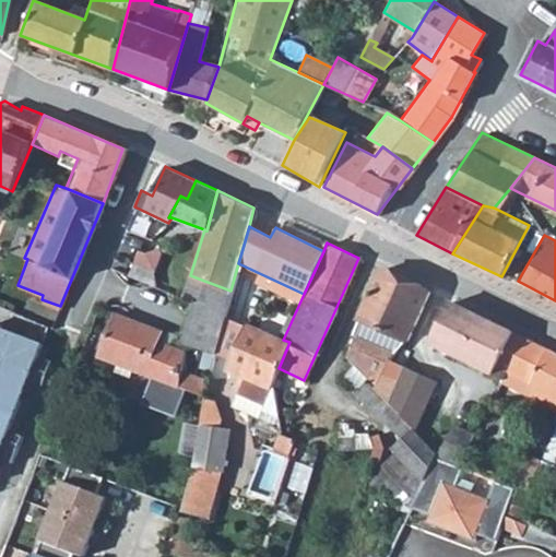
[(160,248),(139,245),(135,261),(157,264),(160,248)]
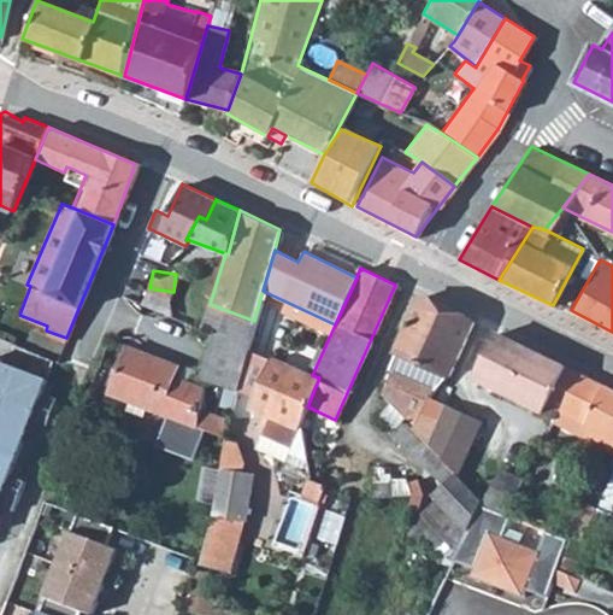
[(393,351),(395,352),(447,375),(472,321),(418,296),(393,351)]
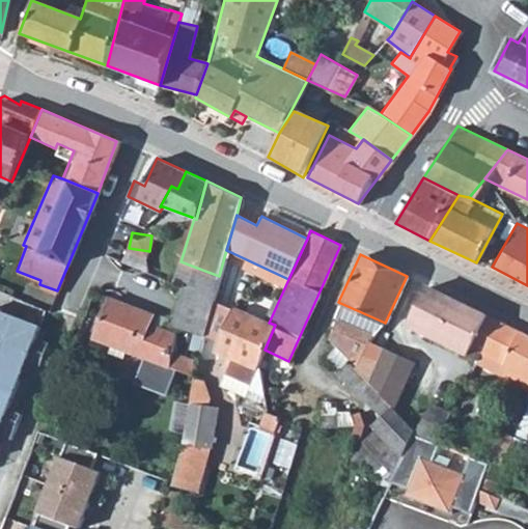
[(189,281),(187,288),(211,301),(219,276),(194,267),(189,281)]
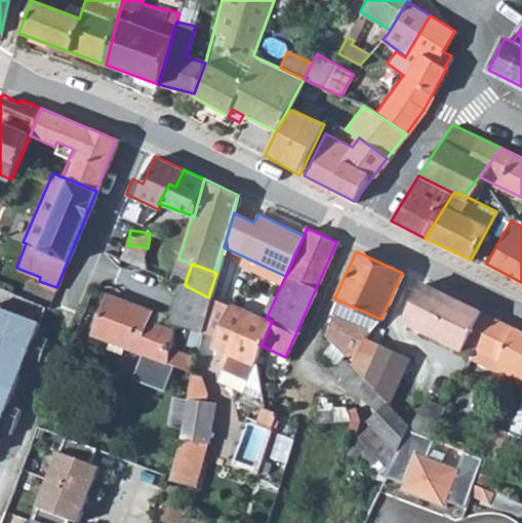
[(422,282),(403,319),(405,323),(469,354),(471,355),(474,348),(464,344),(479,310),(422,282)]
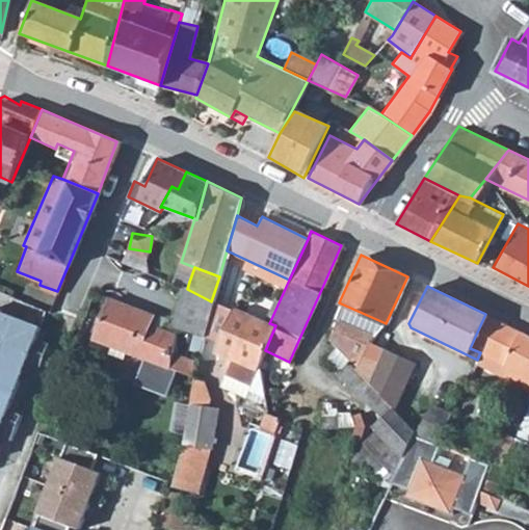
[(211,301),(187,289),(182,288),(170,325),(203,336),(211,301)]
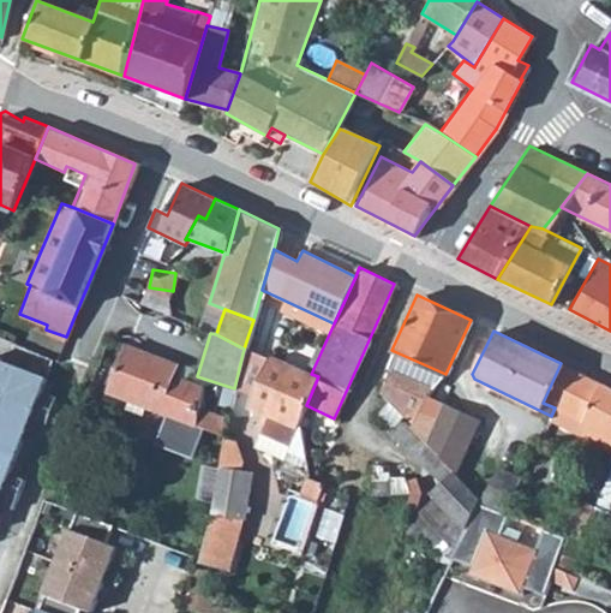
[(108,392),(168,414),(157,442),(191,456),(202,427),(222,435),(227,418),(199,408),(203,386),(186,381),(191,368),(177,362),(175,363),(126,344),(108,392)]
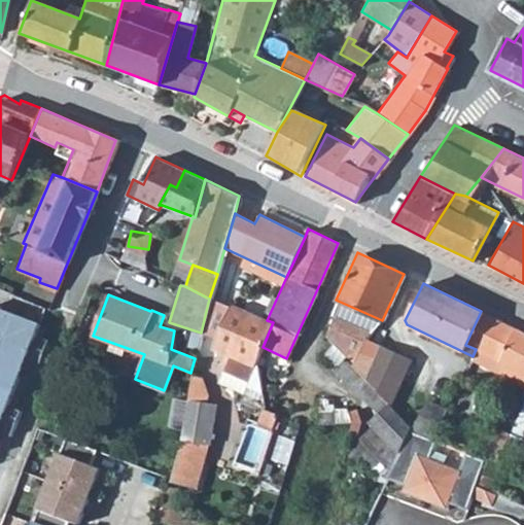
[(330,314),(334,316),(371,333),(382,320),(338,301),(330,314)]
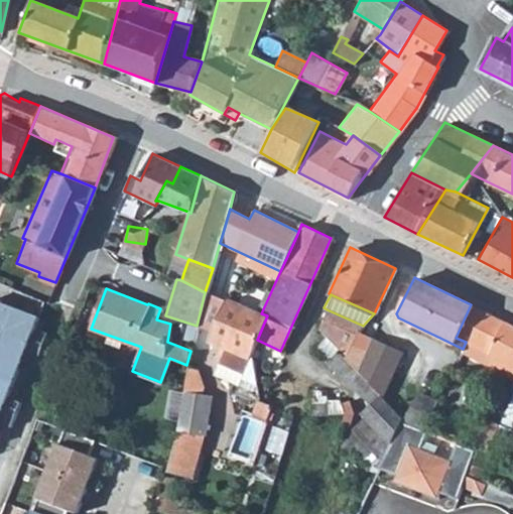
[(213,374),(238,384),(241,378),(256,384),(252,357),(251,356),(257,340),(267,315),(261,313),(228,298),(225,299),(207,341),(225,348),(213,374)]
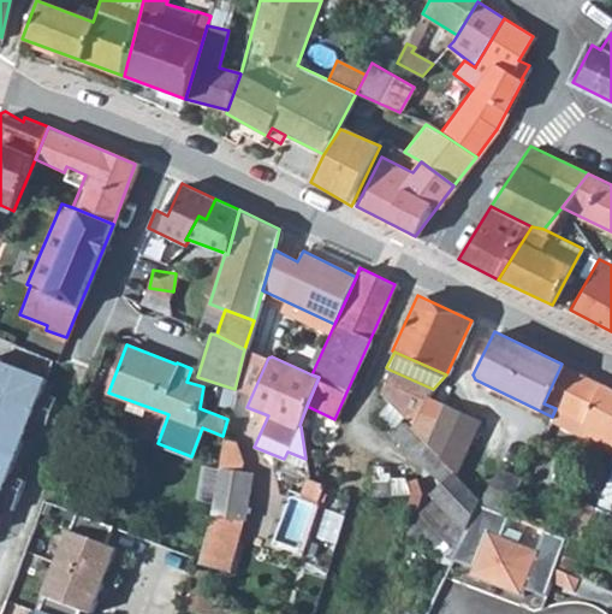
[(0,495),(45,378),(0,360),(0,495)]
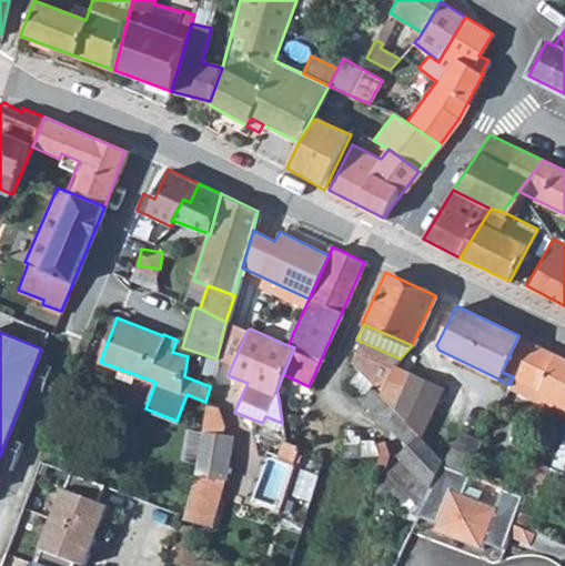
[(507,383),(506,386),(564,415),(564,357),(518,335),(502,372),(513,376),(510,384),(507,383)]
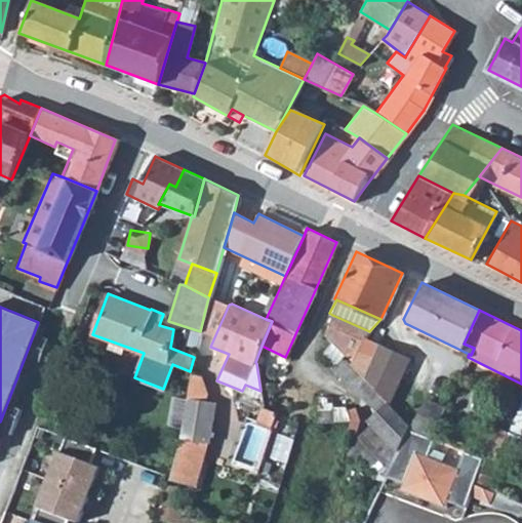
[(332,315),(323,334),(326,336),(322,342),(326,346),(331,340),(344,355),(364,377),(379,344),(363,336),(369,331),(332,315)]
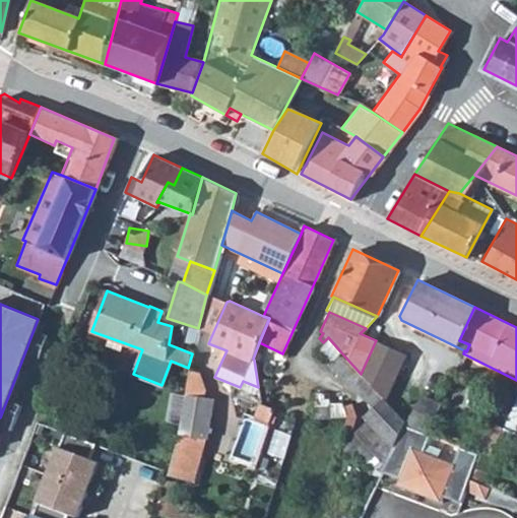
[(46,337),(38,334),(30,353),(39,357),(46,337)]
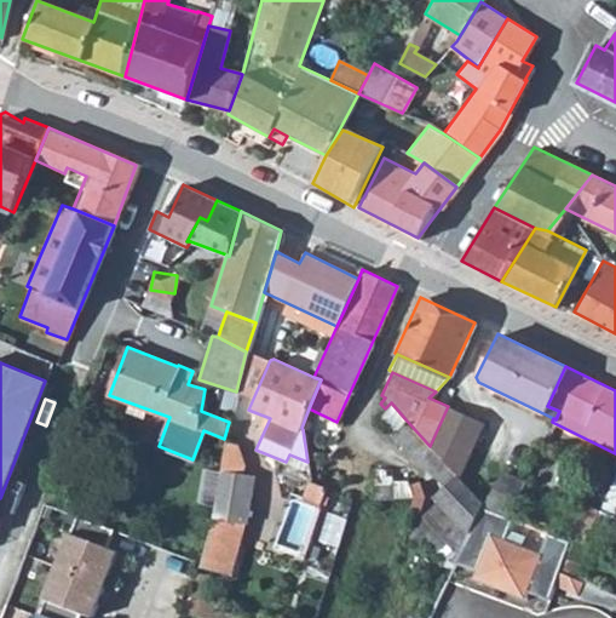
[(430,446),(458,475),(483,422),(448,406),(430,446)]
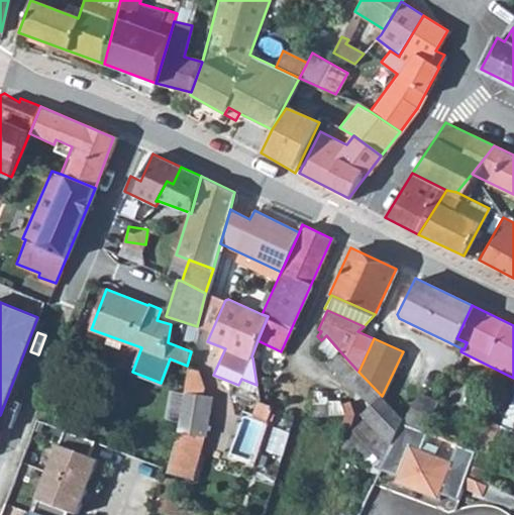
[(326,363),(373,404),(382,396),(358,372),(338,349),(326,363)]
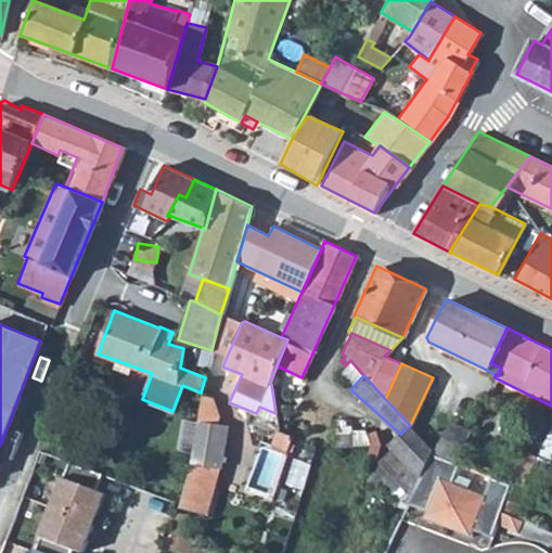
[(191,463),(219,467),(226,425),(217,423),(218,415),(213,396),(202,395),(197,421),(191,463)]
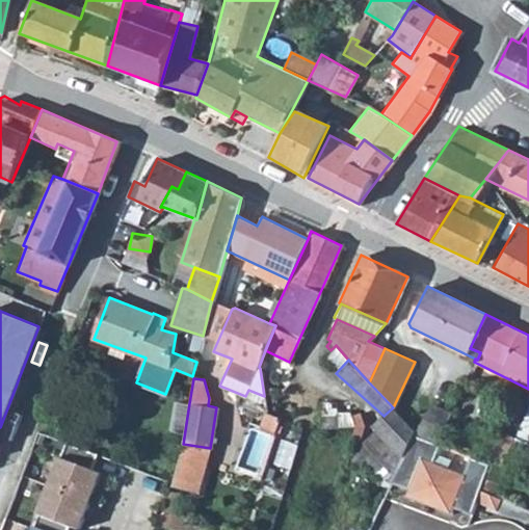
[(418,432),(437,440),(449,413),(431,404),(418,432)]
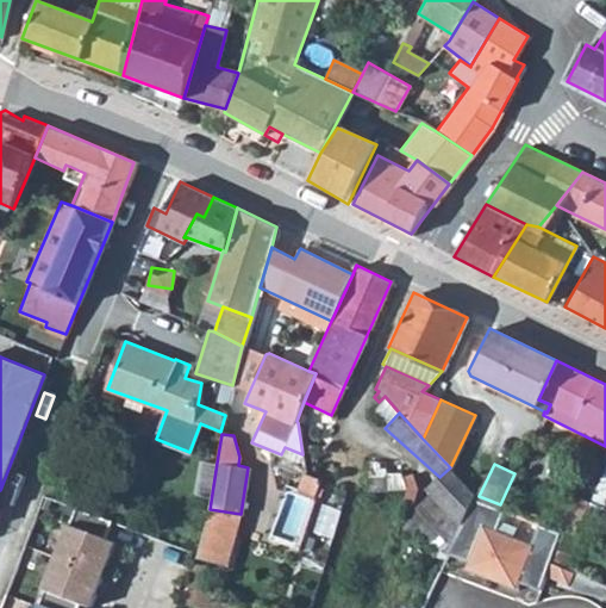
[(428,489),(430,491),(463,519),(473,497),(474,494),(450,467),(439,477),(428,489)]
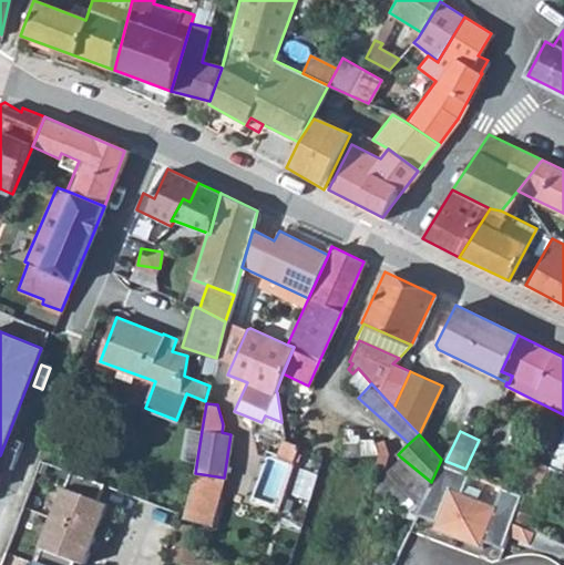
[(21,441),(13,438),(6,459),(13,462),(21,441)]
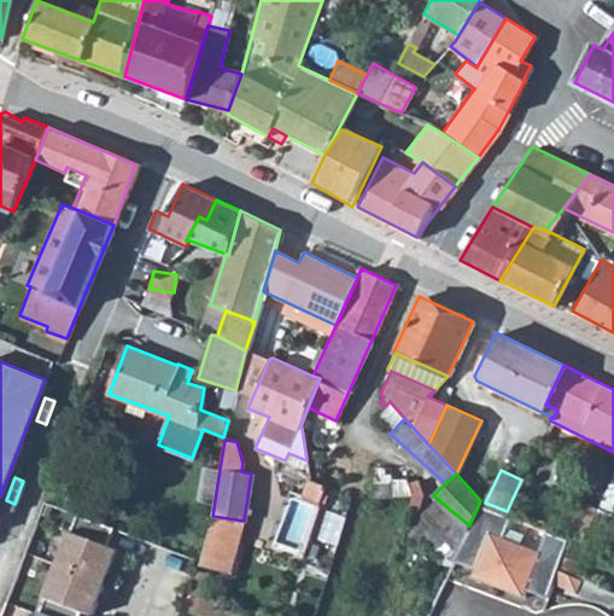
[(307,477),(300,495),(320,501),(325,484),(307,477)]
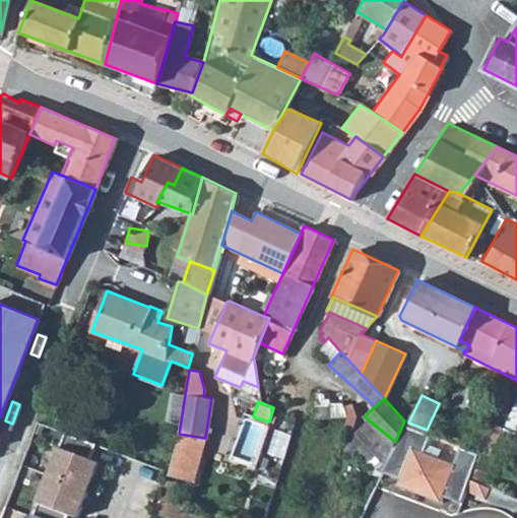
[(516,433),(516,402),(515,402),(503,427),(503,429),(516,433)]
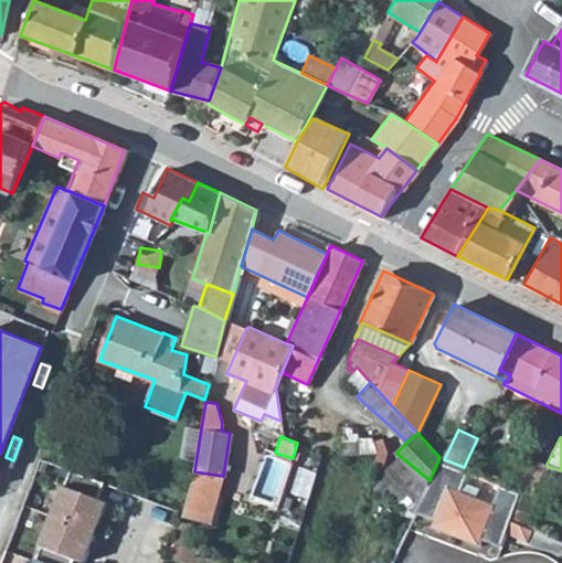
[(341,453),(358,453),(357,442),(341,443),(341,453)]
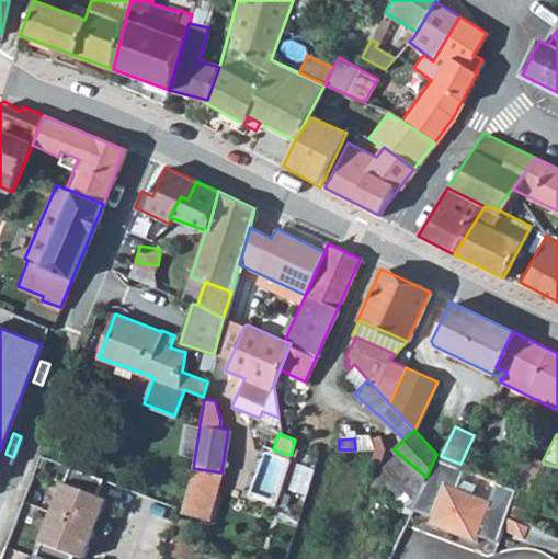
[(382,466),(416,499),(426,477),(396,452),(382,466)]
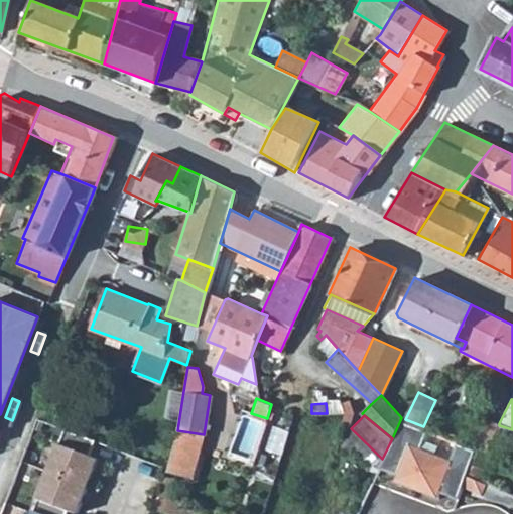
[(499,423),(486,417),(473,445),(486,452),(499,425),(499,423)]
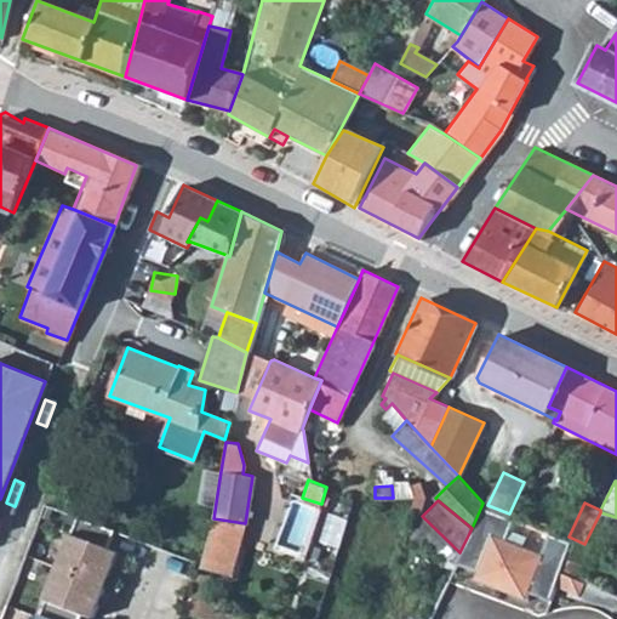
[(570,541),(548,533),(540,554),(504,539),(512,518),(481,506),(472,528),(460,552),(455,563),(475,571),(472,579),(525,600),(529,591),(549,600),(554,585),(577,596),(586,579),(573,574),(559,568),(563,561),(570,541)]
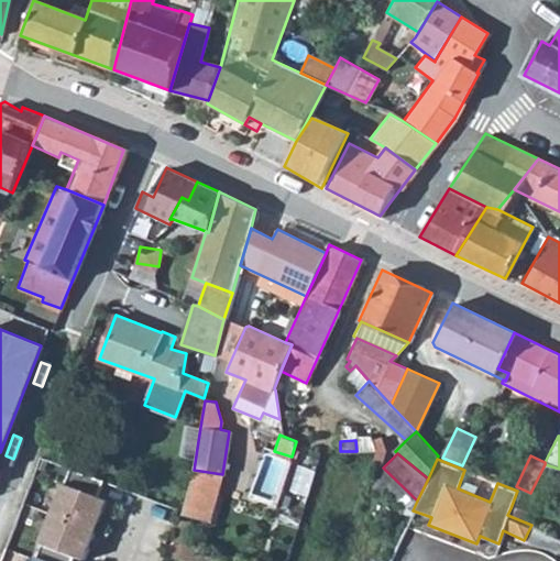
[(102,480),(68,468),(63,483),(62,483),(50,513),(94,529),(106,499),(97,495),(102,480)]
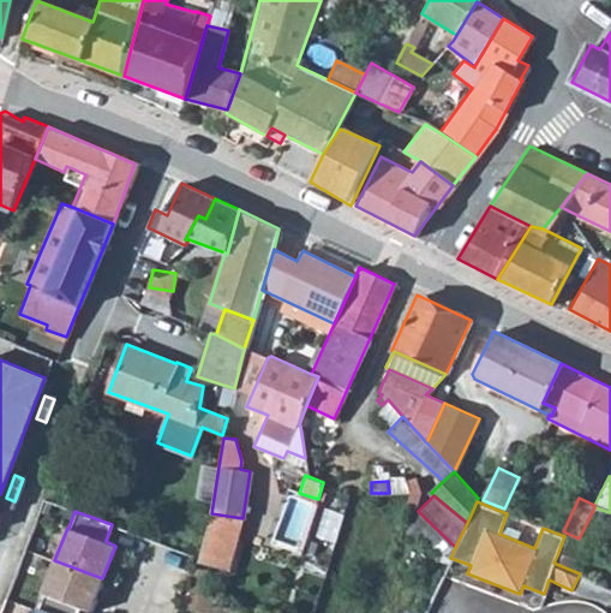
[(553,563),(568,569),(570,558),(557,555),(553,563)]
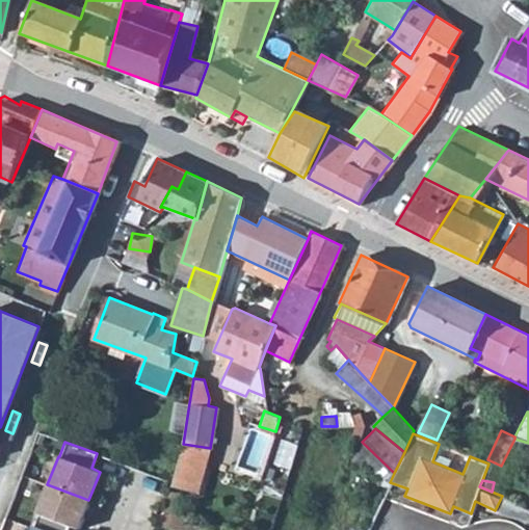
[(88,500),(47,484),(36,512),(37,513),(32,528),(37,529),(68,529),(70,526),(78,529),(88,500)]
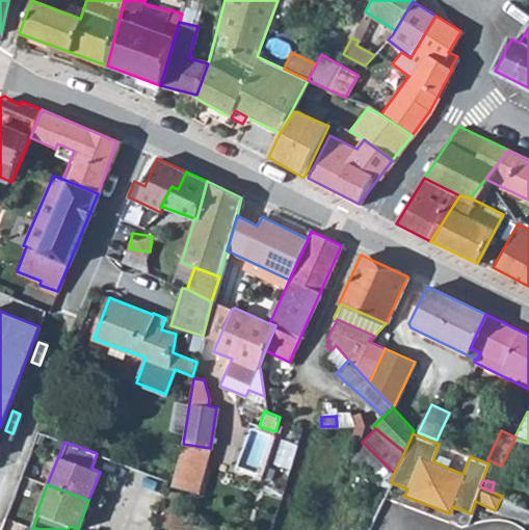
[(528,509),(502,496),(495,510),(495,511),(528,521),(528,509)]
